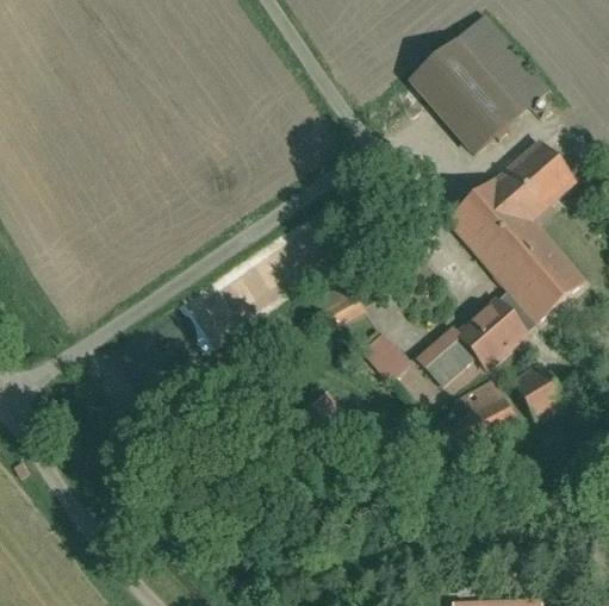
[(478,148),(553,85),(488,6),(411,69),(478,148)]
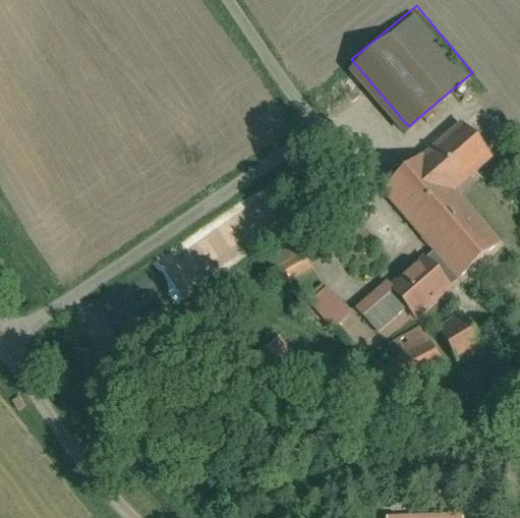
[(423,242),(463,208),(450,192),(488,160),(459,126),(381,193),(423,242)]
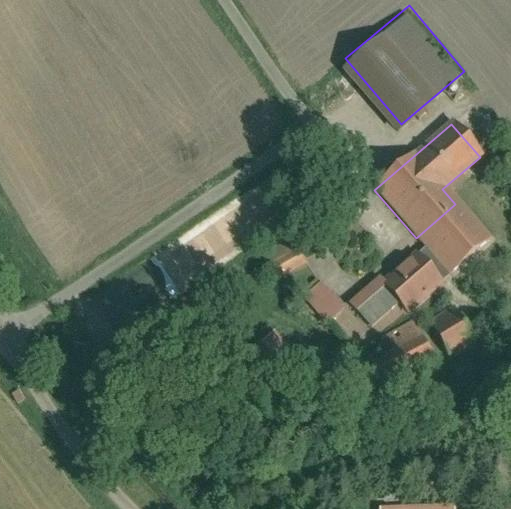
[(416,238),(424,248),(383,283),(379,279),(349,305),(368,327),(398,302),(405,310),(486,241),(455,204),(416,238)]
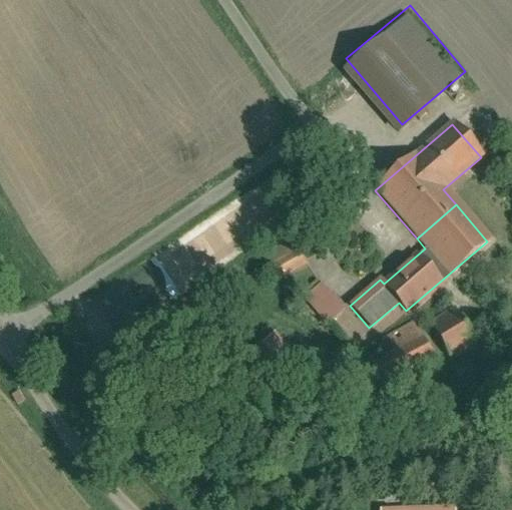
[(190,239),(211,273),(253,244),(231,211),(190,239)]
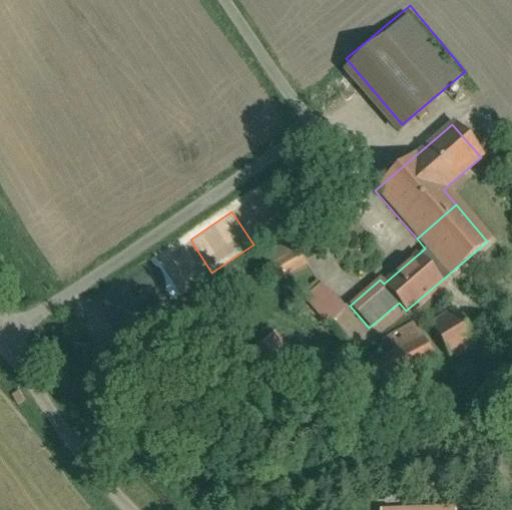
[(262,250),(272,279),(305,267),(295,238),(262,250)]
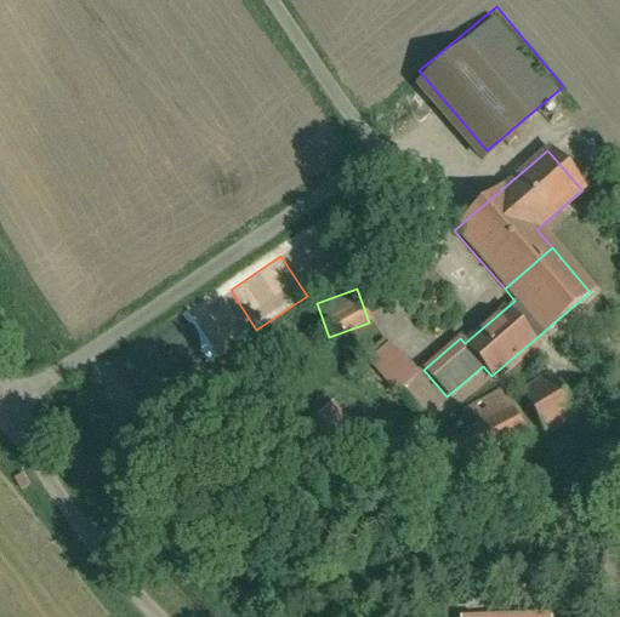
[(414,375),(388,347),(370,361),(396,390),(414,375)]
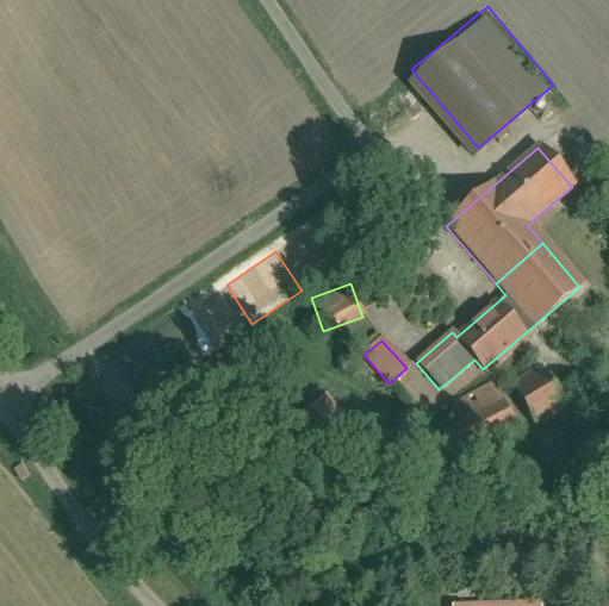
[(582,399),(547,357),(520,380),(554,422),(582,399)]
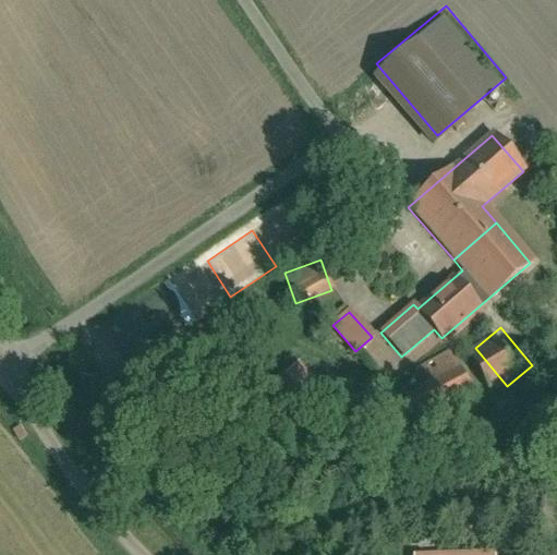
[(416,390),(427,408),(474,381),(452,344),(424,361),(436,379),(416,390)]
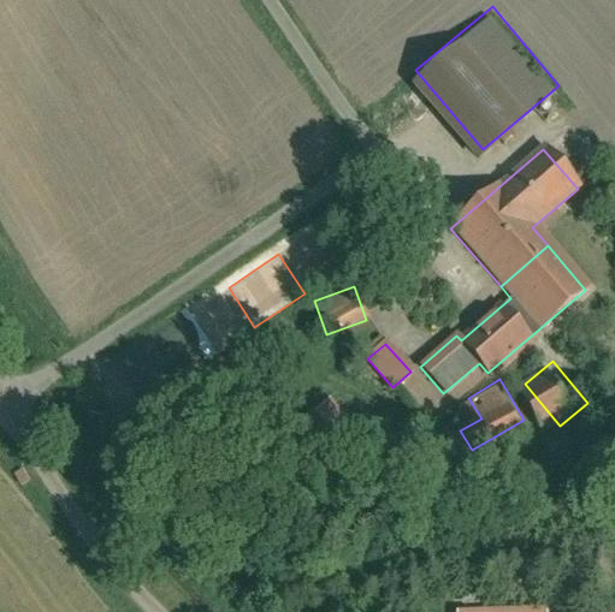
[(350,411),(331,388),(299,416),(317,439),(350,411)]
